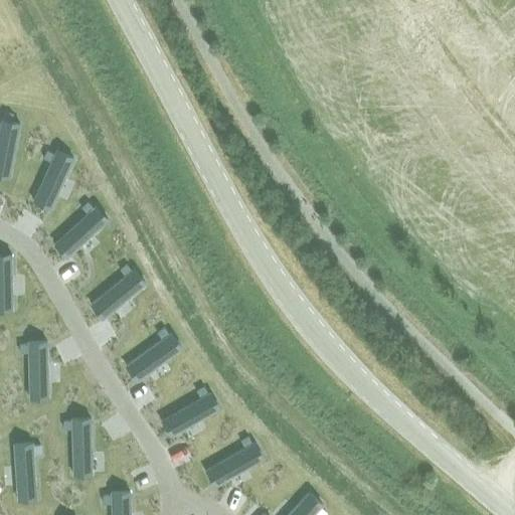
[(0,118),(0,163),(9,166),(18,122),(9,120),(11,113),(2,111),(1,119),(0,118)]
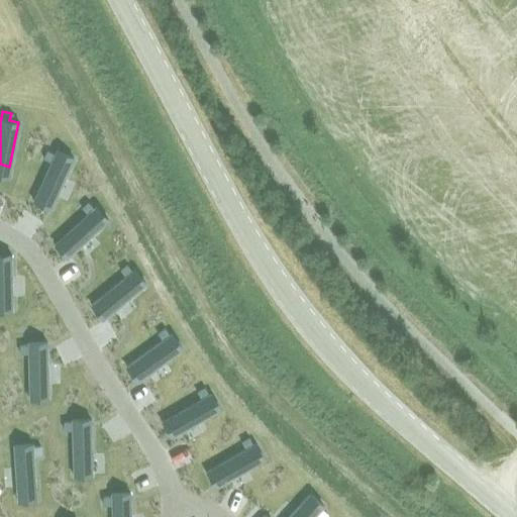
[(49,161),(36,190),(54,197),(72,157),(55,148),(53,152),(45,149),(42,157),(49,161)]
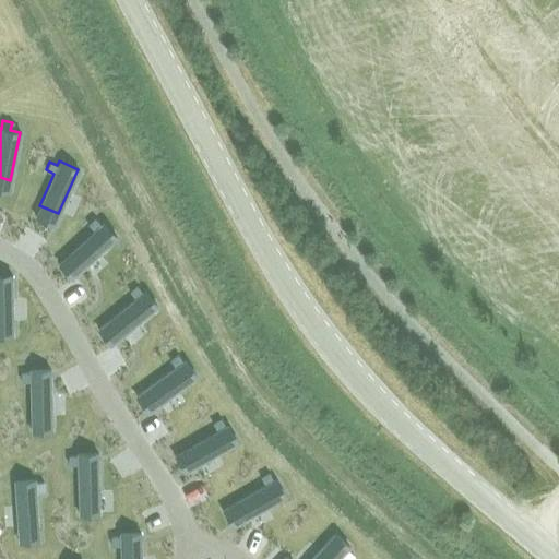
[(93,229),(66,256),(80,270),(116,237),(102,222),(99,223),(94,217),(87,223),(93,229)]
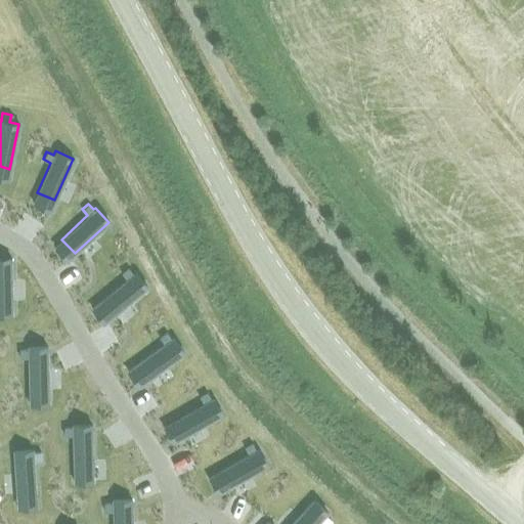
[(0,302),(10,303),(10,257),(0,257),(0,302)]
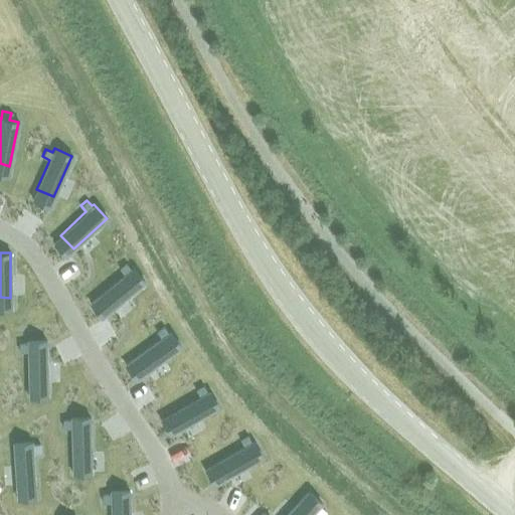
[(124,274),(98,296),(110,310),(144,282),(132,267),(130,268),(125,262),(119,268),(124,274)]
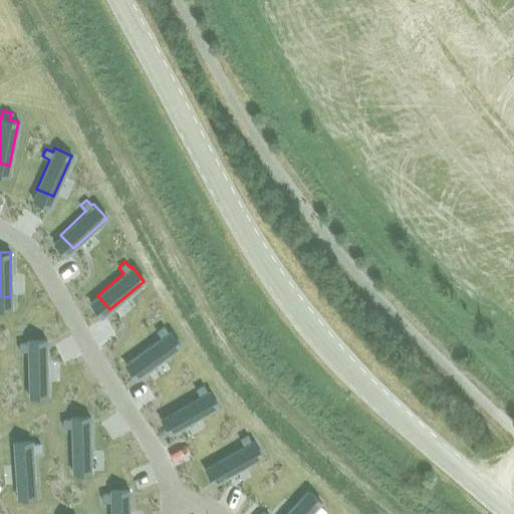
[(161,336),(133,356),(144,371),(180,345),(169,330),(167,331),(163,325),(156,330),(161,336)]
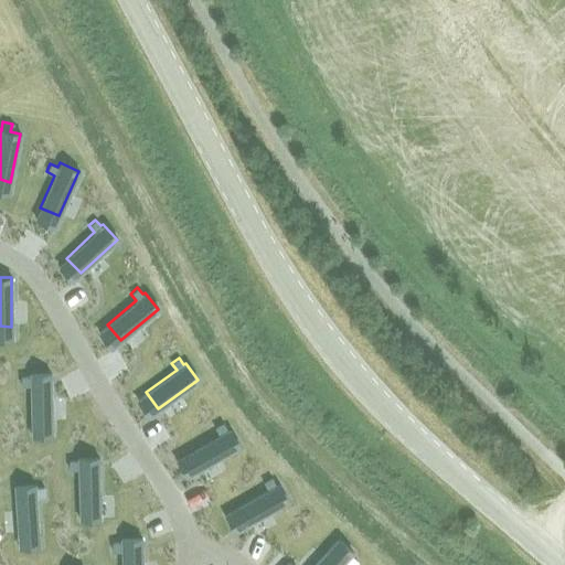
[(30,375),(21,375),(21,384),(30,384),(31,422),(51,422),(50,372),(29,373),(30,375)]
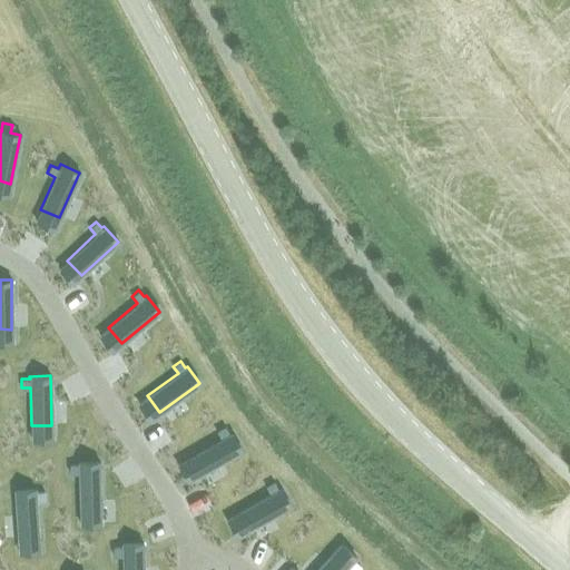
[(220,436),(187,455),(198,474),(242,450),(231,431),(229,432),(225,424),(216,430),(220,436)]
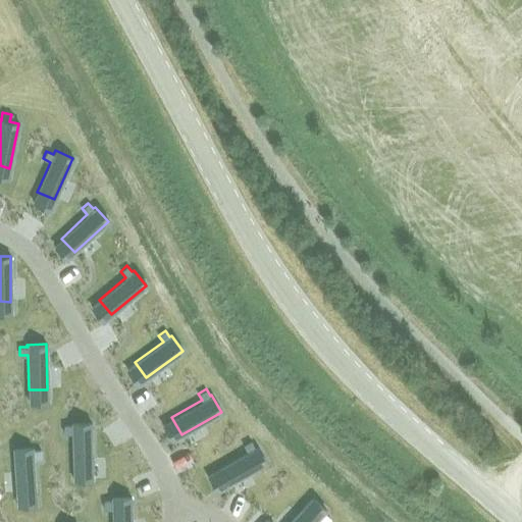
[(71,424),(63,424),(63,432),(71,432),(72,468),(92,467),(91,422),(71,422),(71,424)]
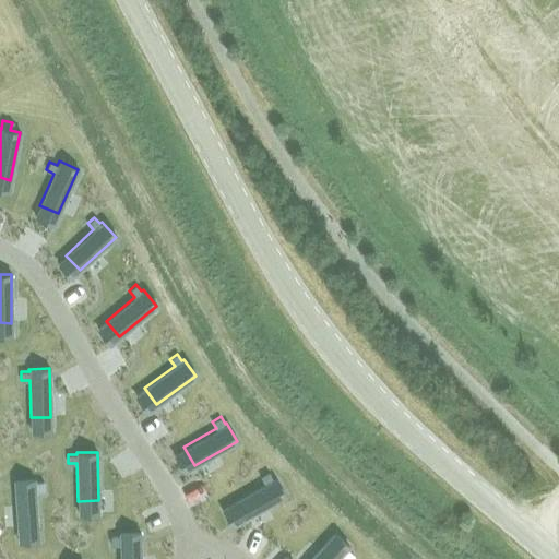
[(264,484),(232,502),(241,520),(284,496),(274,478),(272,479),(268,472),(260,476),(264,484)]
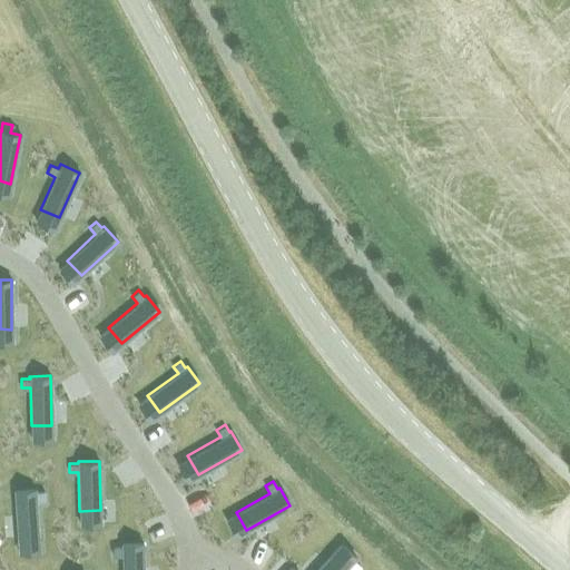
[(35,489),(13,490),(17,539),(38,538),(36,500),(45,499),(43,490),(35,491),(35,489)]
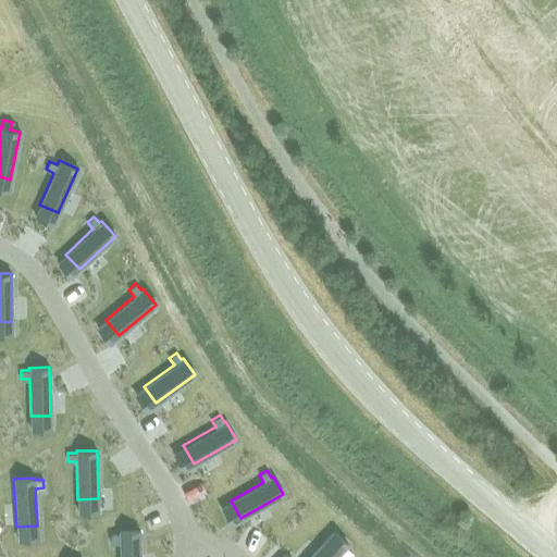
[(119,533),(110,533),(110,542),(119,542),(119,556),(139,556),(139,530),(119,531),(119,533)]
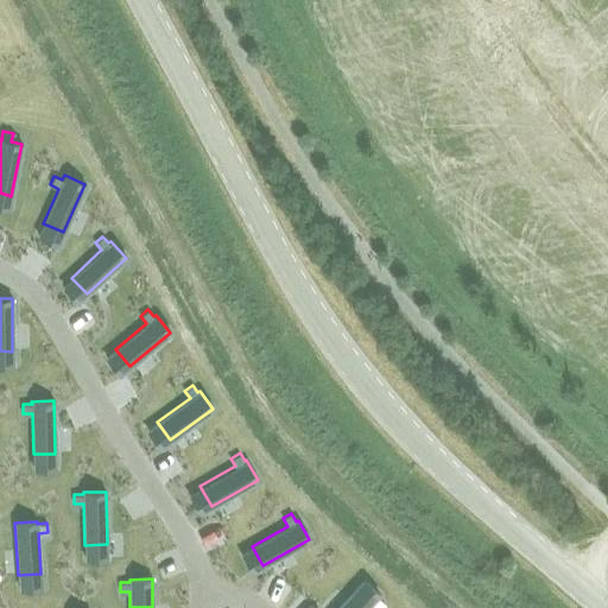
[(362,580),(336,607),(366,607),(369,605),(374,607),(378,607),(384,603),(377,596),(379,594),(362,580)]
